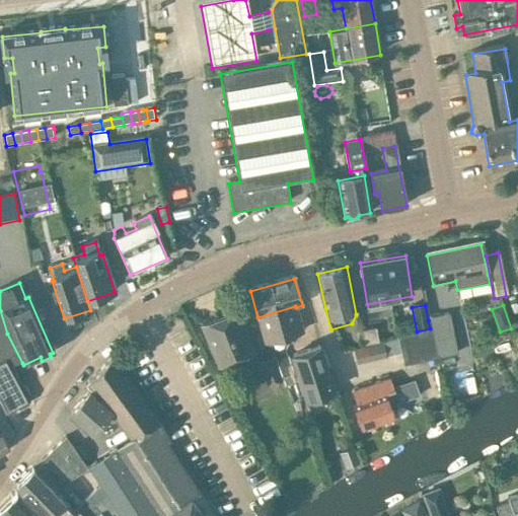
[(295,306),(257,317),(265,343),(303,333),(296,307),(295,306)]
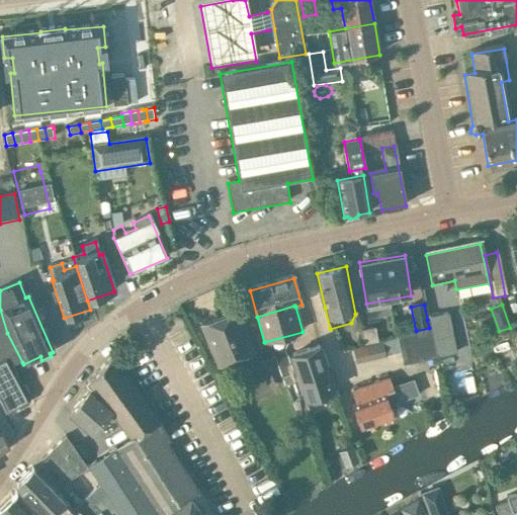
[(9,368),(22,362),(7,333),(0,310),(0,404),(6,415),(17,410),(18,413),(28,407),(27,405),(30,404),(27,399),(30,397),(21,387),(20,387),(9,368)]
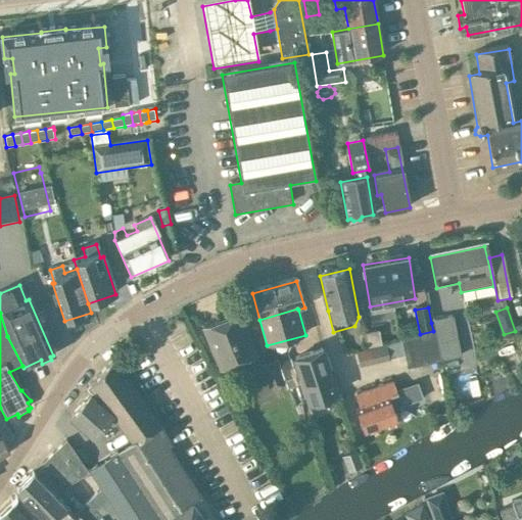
[(254,356),(238,314),(202,328),(211,350),(216,348),(224,368),(254,356)]
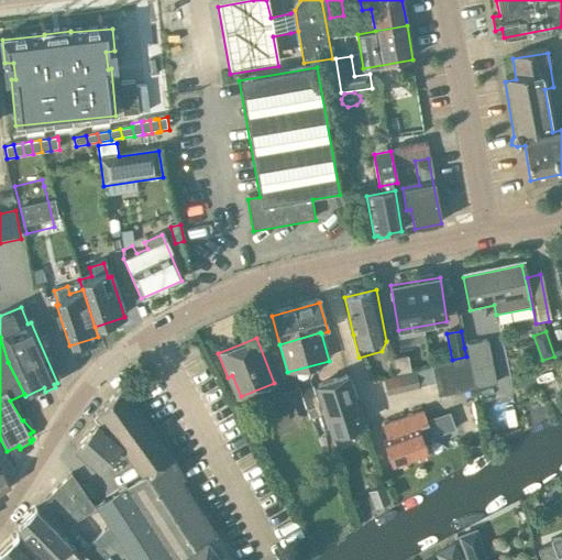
[(488,341),(466,346),(469,355),(476,390),(497,385),(488,341)]
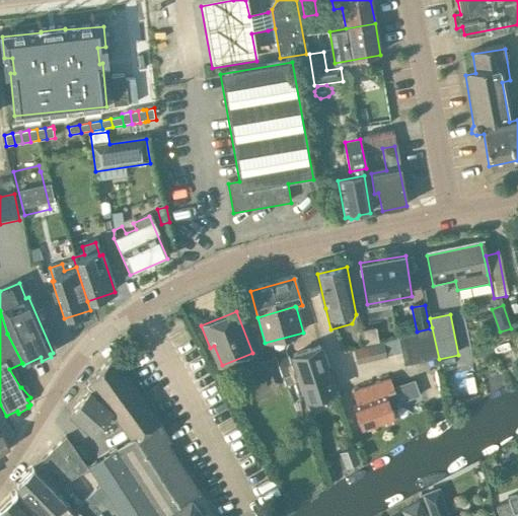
[(417,332),(398,336),(398,339),(401,353),(404,366),(439,359),(432,327),(430,328),(417,332)]
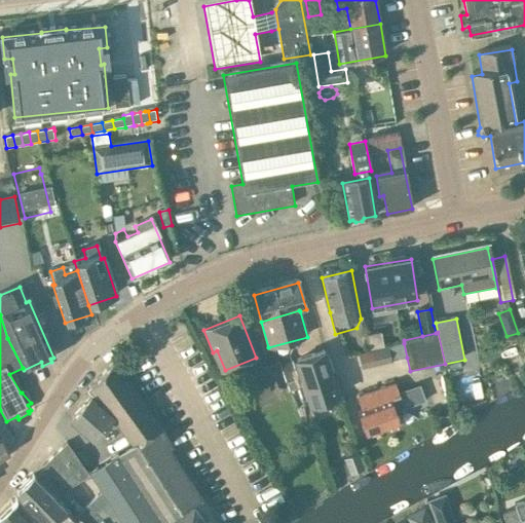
[(381,334),(369,336),(371,347),(383,346),(381,334)]
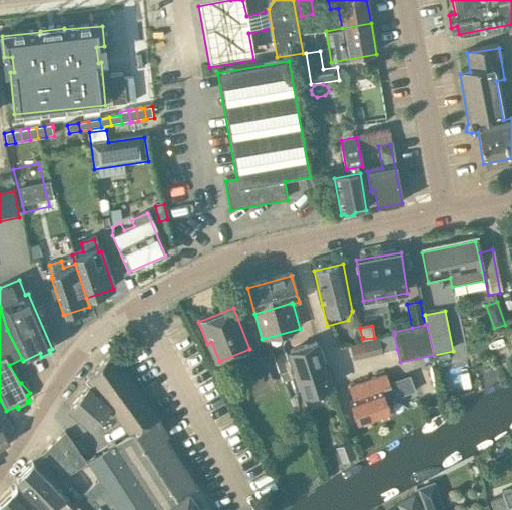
[(381,354),(378,341),(348,348),(351,360),(381,354)]
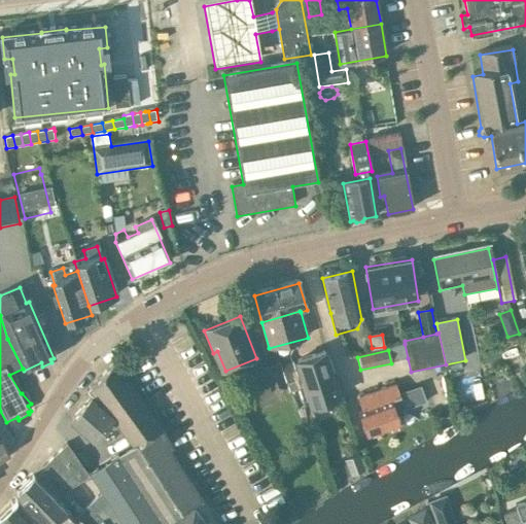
[(323,354),(296,362),(306,392),(311,406),(337,397),(332,384),(323,354)]
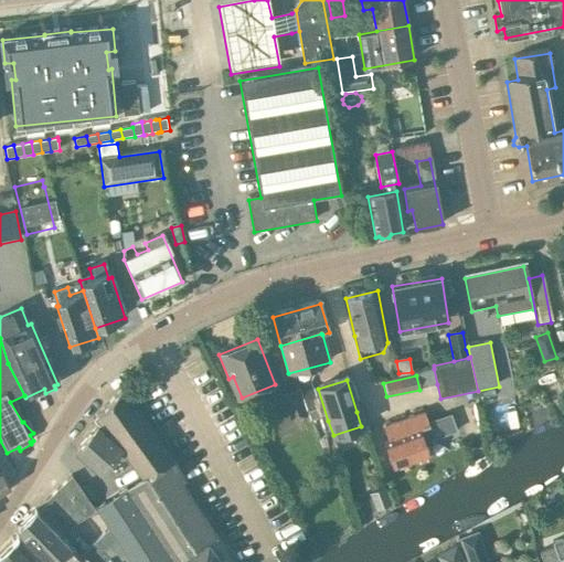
[(97,426),(75,449),(87,462),(97,473),(119,447),(142,478),(144,479),(171,460),(120,390),(92,422),(97,426)]
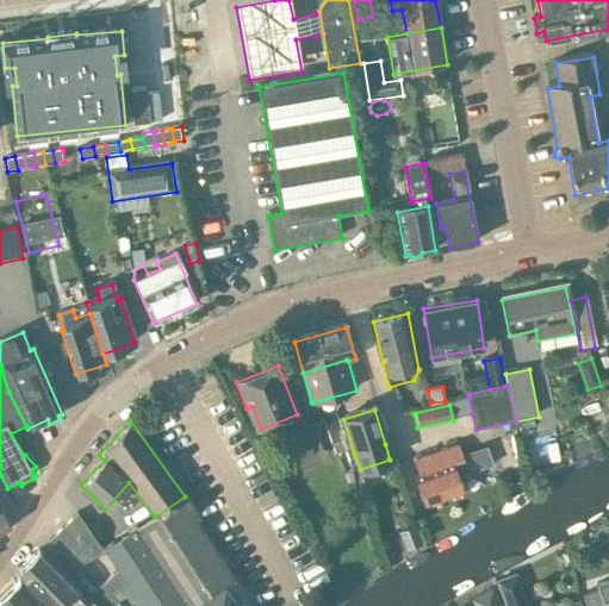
[(347,441),(340,420),(327,424),(333,445),(347,441)]
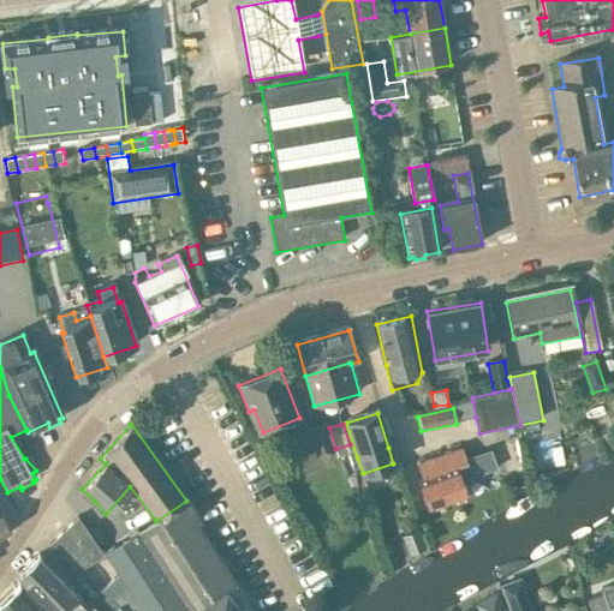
[(334,453),(326,426),(310,431),(317,457),(334,453)]
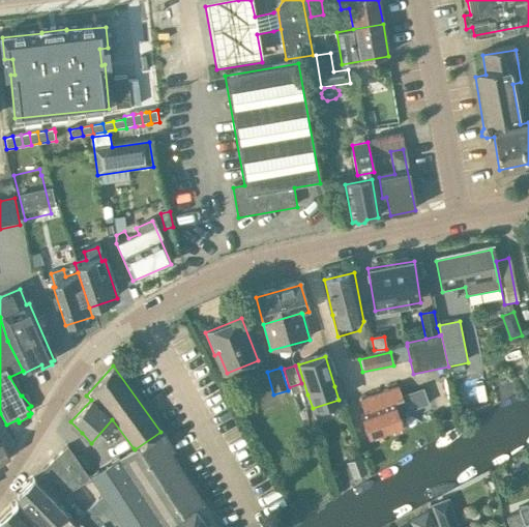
[(404,413),(395,388),(359,401),(363,413),(359,415),(369,440),(401,429),(397,416),(404,413)]
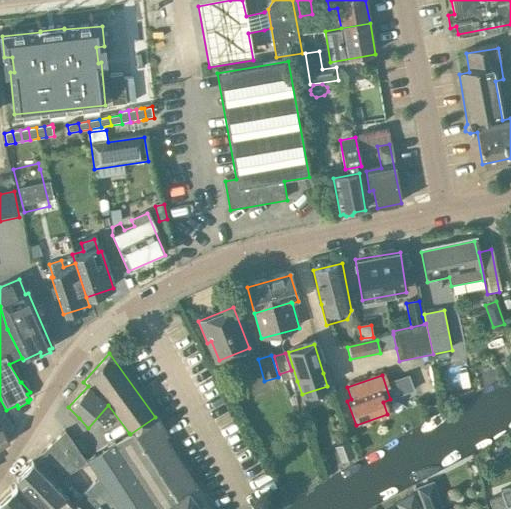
[(308,412),(302,398),(292,402),(297,416),(308,412)]
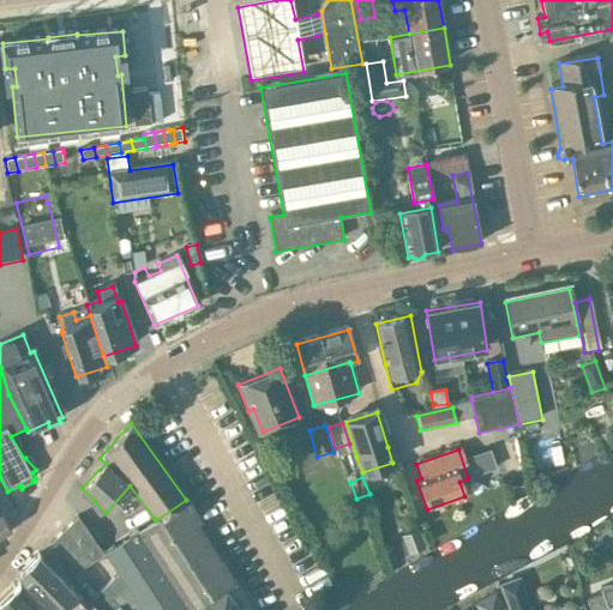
[(155,519),(137,531),(187,609),(194,609),(224,589),(234,583),(194,524),(198,521),(186,500),(156,520),(155,519)]
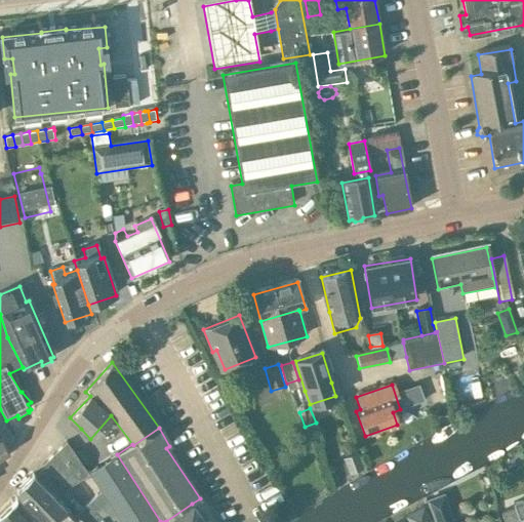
[(0,459),(9,454),(1,440),(0,440),(0,459)]
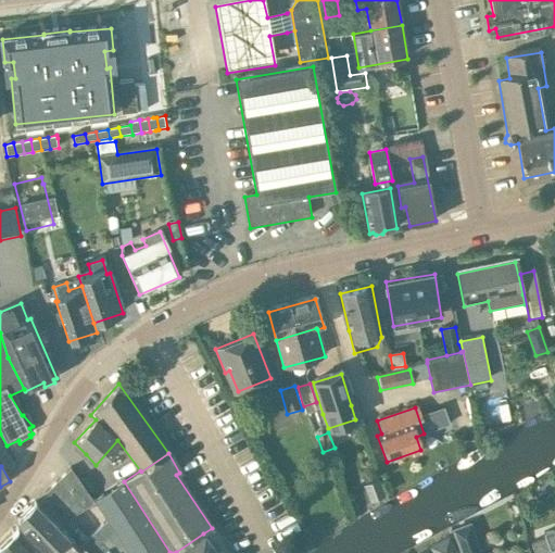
[(72,469),(46,494),(71,519),(96,504),(72,469)]
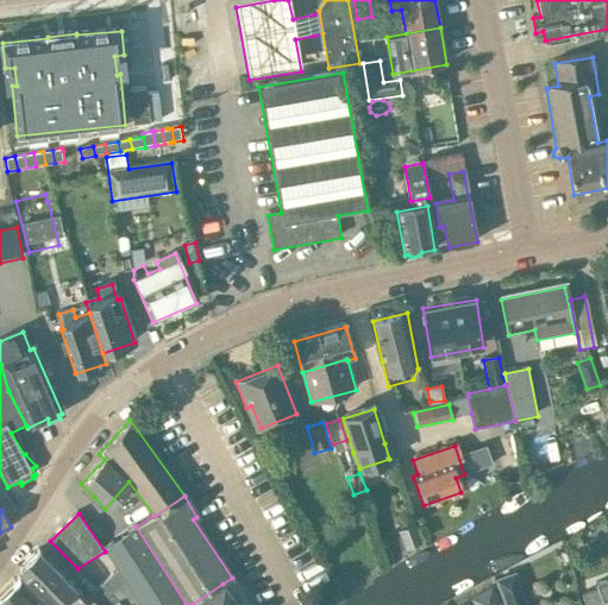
[(415,525),(401,531),(408,550),(422,546),(415,525)]
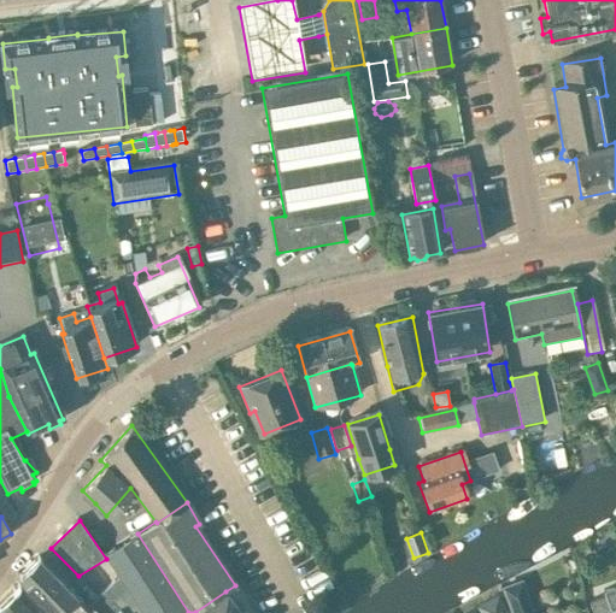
[(138,534),(106,555),(128,589),(144,612),(240,612),(226,591),(195,612),(188,612),(138,534)]
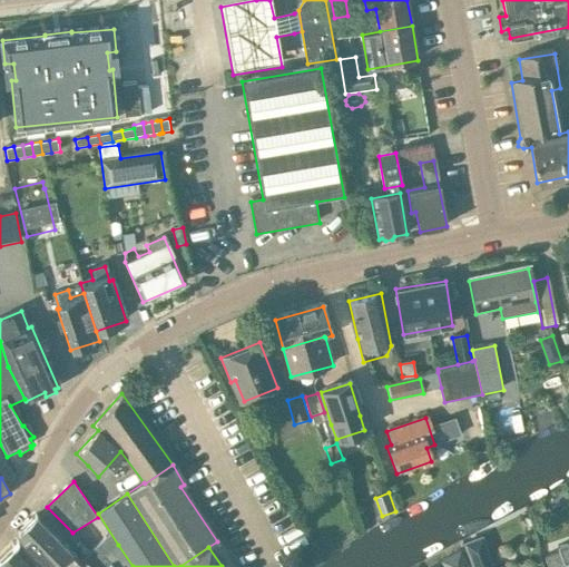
[(35,516),(17,535),(21,539),(49,566),(133,566),(118,545),(95,566),(82,566),(79,561),(35,516)]
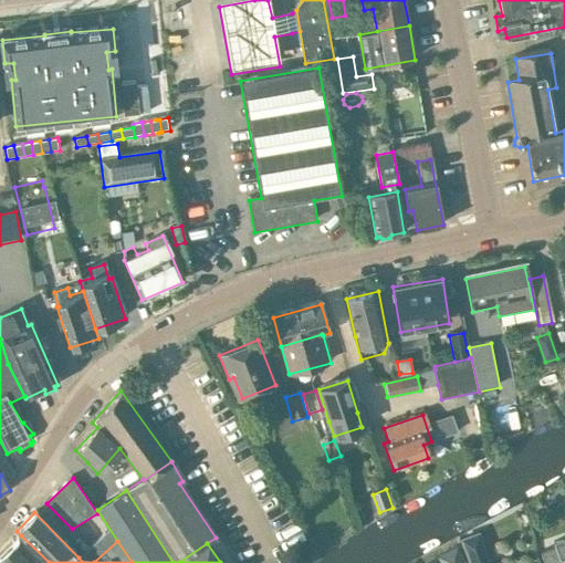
[(475,537),(462,541),(463,543),(470,562),(488,562),(478,535),(475,537)]
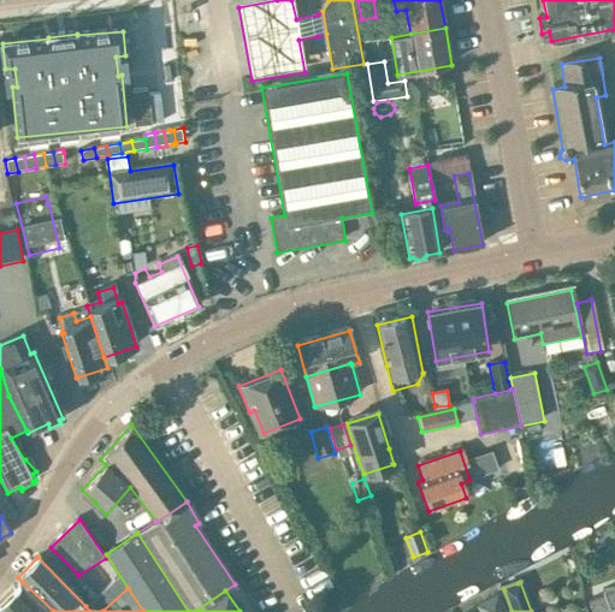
[(41,611),(18,587),(0,602),(0,611),(41,611)]
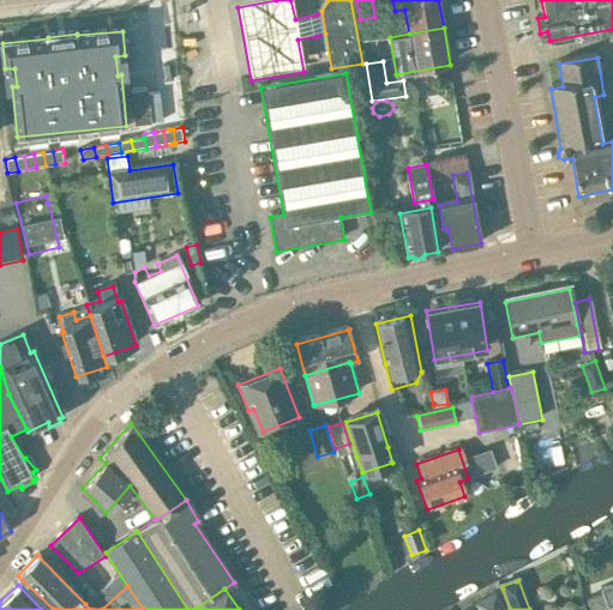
[(612,607),(607,609),(602,595),(587,601),(588,604),(589,609),(612,609),(612,607)]
